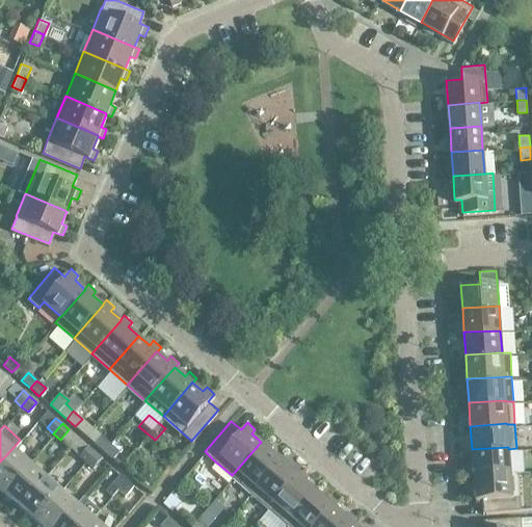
[(109,442),(100,433),(94,442),(103,449),(109,442)]
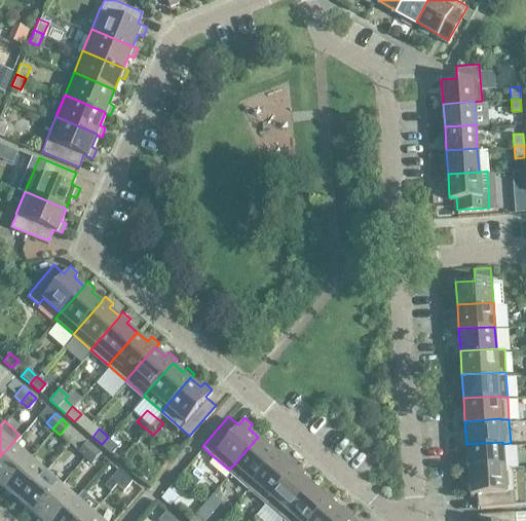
[(276,452),(266,444),(269,440),(262,433),(258,437),(229,470),(248,486),(276,452)]
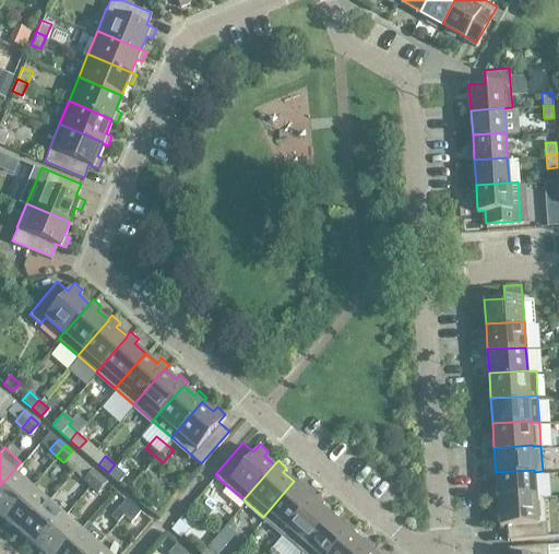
[(108,472),(117,481),(125,472),(115,464),(108,472)]
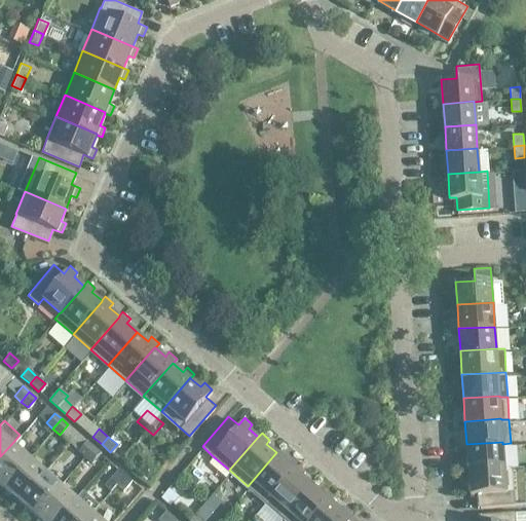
[(94,446),(86,440),(78,450),(84,455),(94,446)]
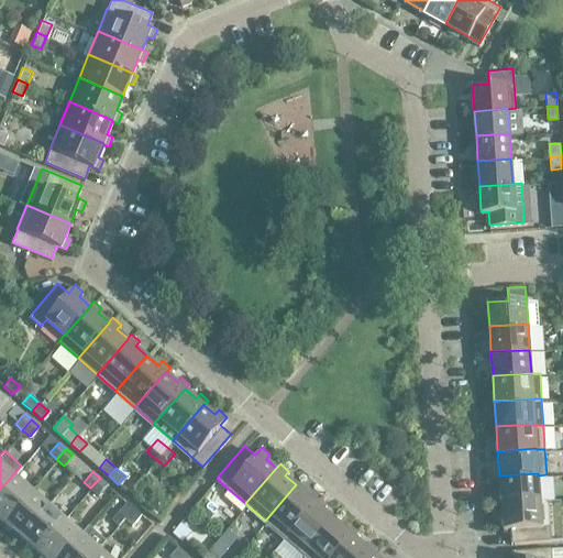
[(31,488),(14,473),(0,489),(0,516),(3,520),(31,488)]
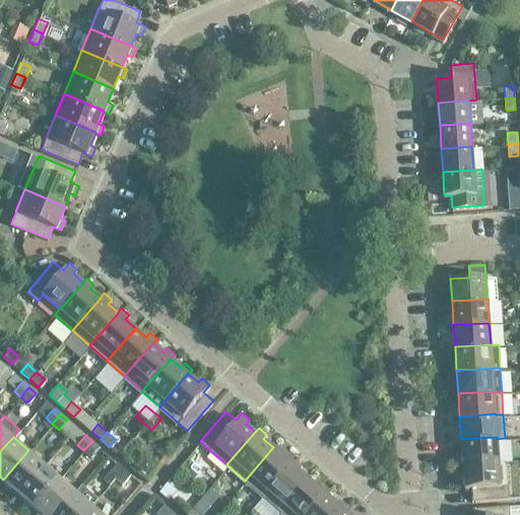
[(499,460),(497,439),(497,437),(461,439),(463,462),(499,460)]
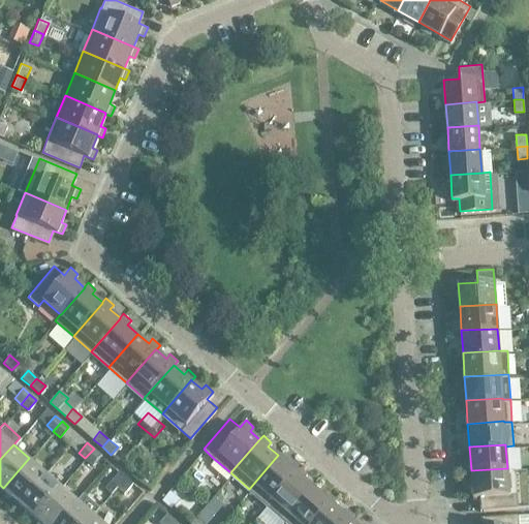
[(92,464),(100,454),(94,449),(85,458),(92,464)]
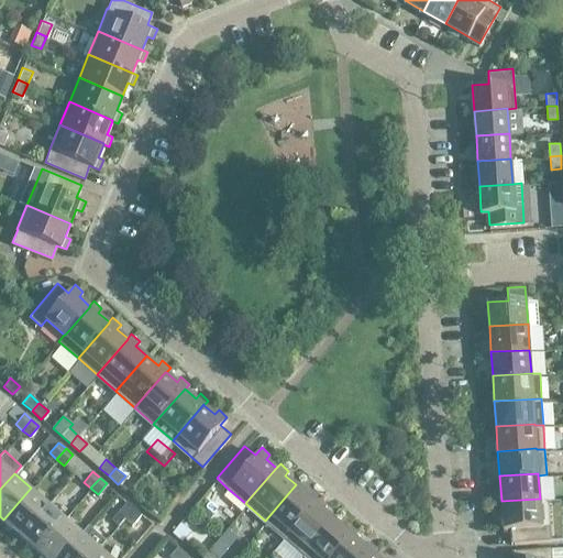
[(315,502),(315,501),(304,492),(308,488),(299,480),(296,484),(265,521),(284,537),(315,502)]
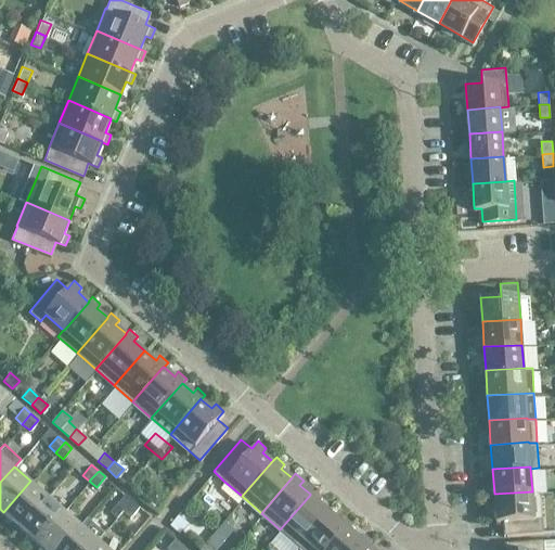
[(48,496),(30,481),(3,512),(21,526),(48,496)]
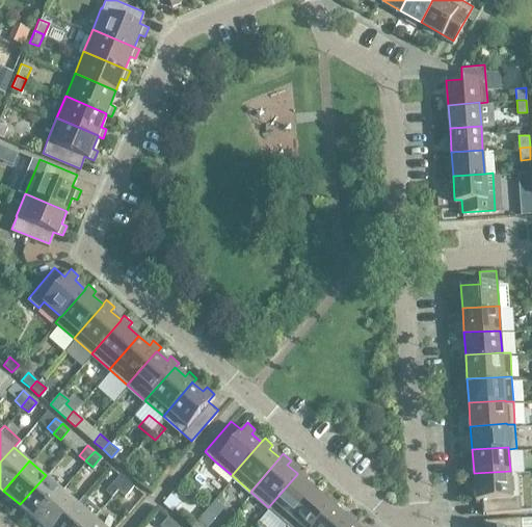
[(149,469),(141,476),(150,483),(156,475),(149,469)]
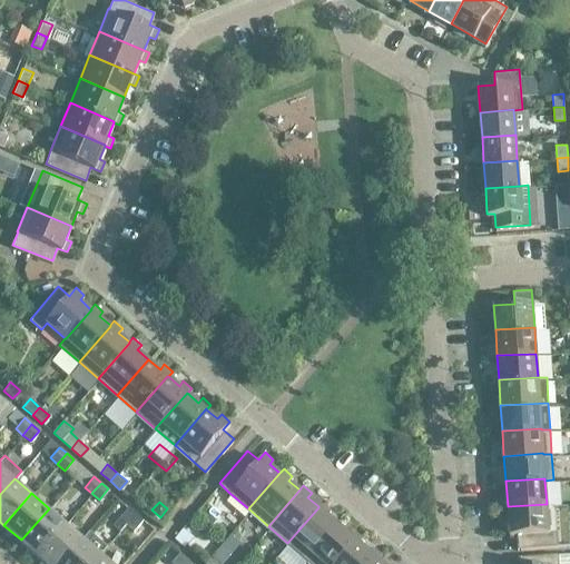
[(337,523),(326,514),(331,508),(322,502),(318,506),(318,507),(287,543),(306,560),(337,523)]
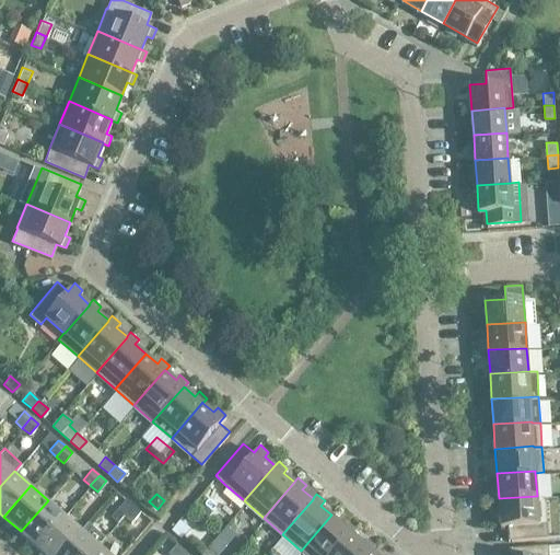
[(537,496),(499,498),(500,525),(508,525),(508,539),(548,535),(547,521),(545,497),(537,497),(537,496)]
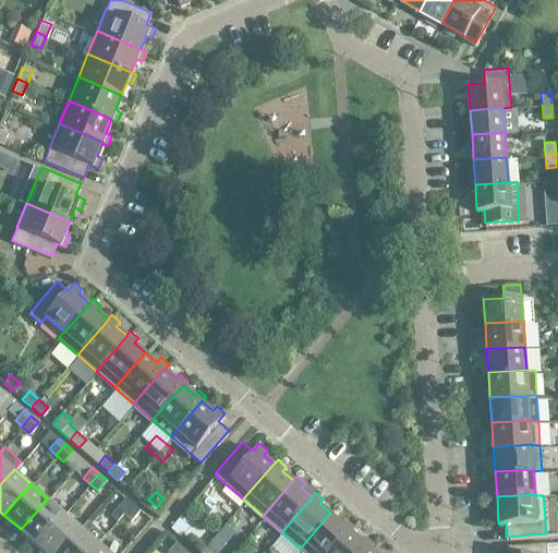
[(125,495),(110,513),(117,519),(123,512),(123,513),(133,502),(125,495)]
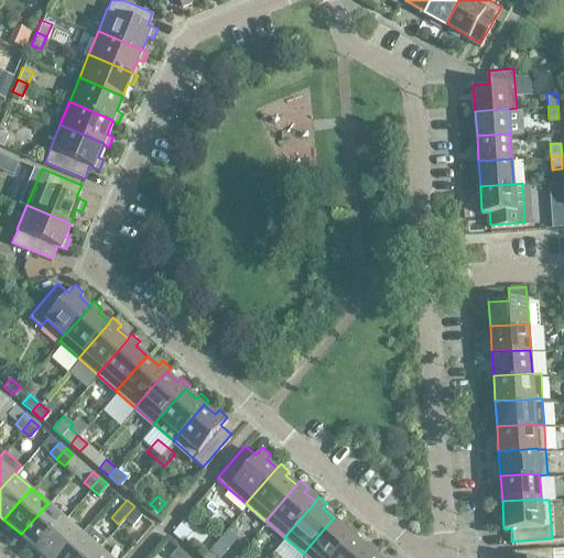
[(65,517),(49,503),(21,534),(38,549),(65,517)]
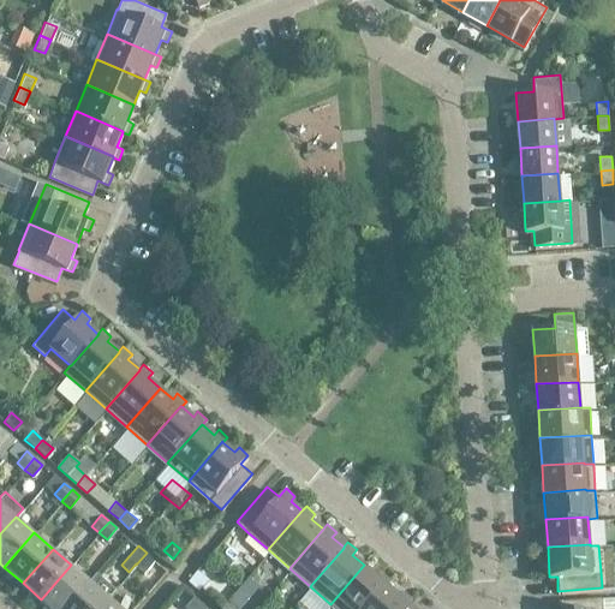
[(144,571),(154,560),(147,553),(136,565),(144,571)]
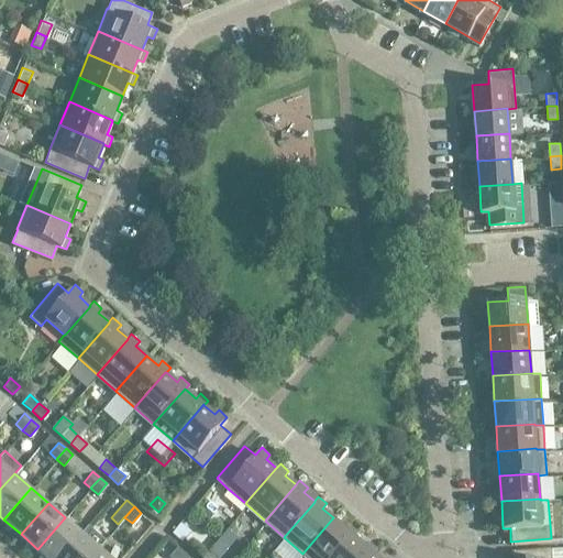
[(58,557),(81,532),(65,517),(37,549),(47,557),(58,557)]
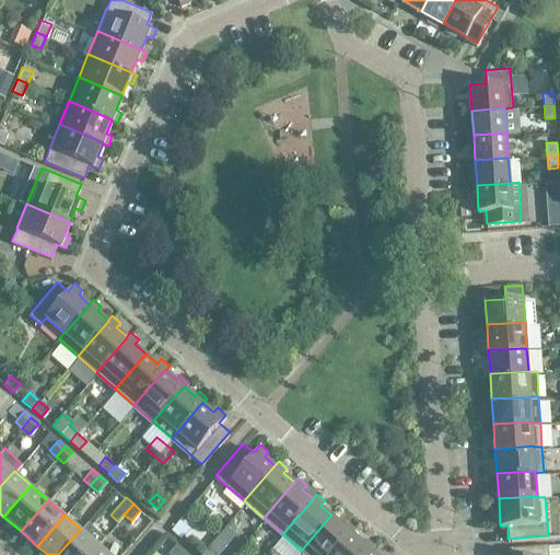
[(351,532),(356,528),(347,520),(343,525),(331,515),(301,551),(305,554),(329,554),(350,531),(351,532)]
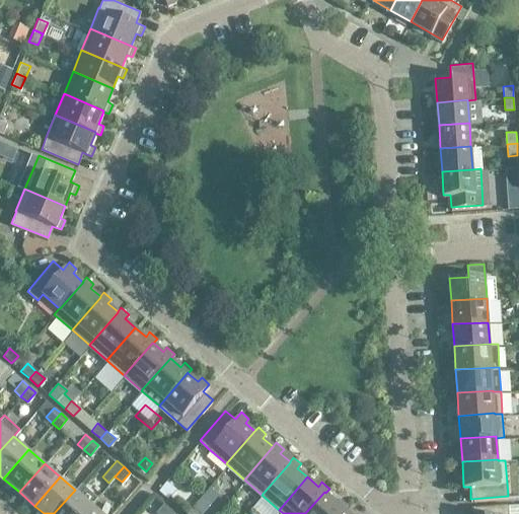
[(166,480),(159,489),(166,495),(167,496),(175,487),(166,480)]
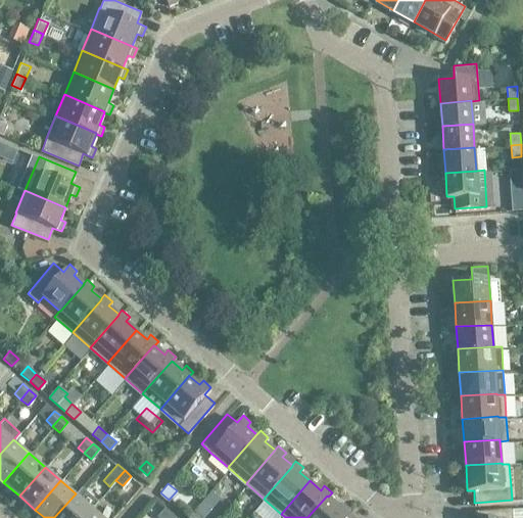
[(98,501),(82,486),(76,493),(54,517),(82,517),(92,508),(98,501)]
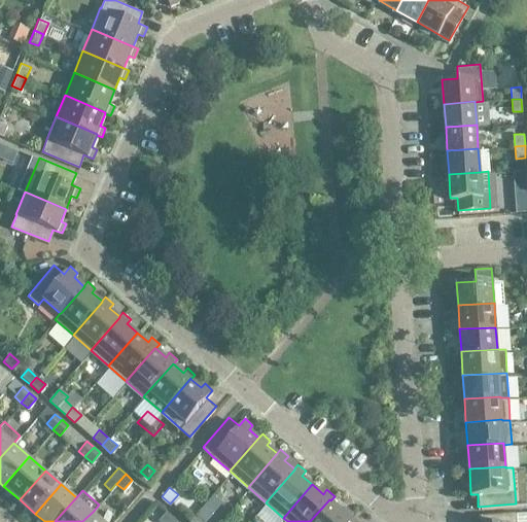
[(206,499),(199,509),(205,514),(213,506),(206,499)]
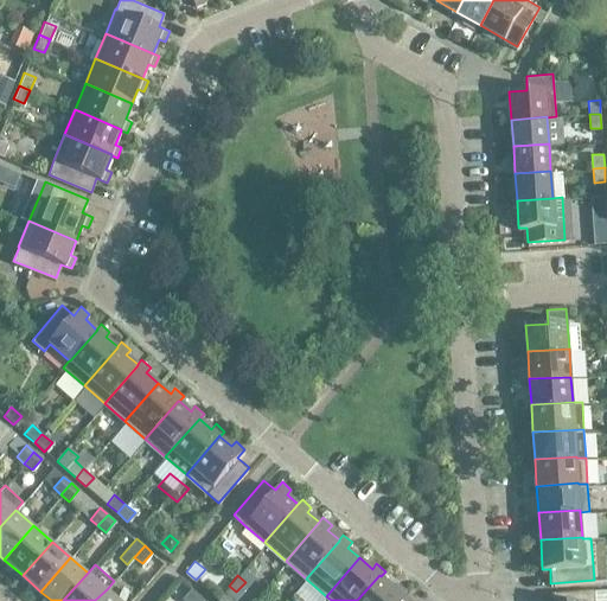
[(401,594),(406,589),(397,581),(393,587),(381,576),(379,575),(357,600),(393,600),(400,593),(401,594)]
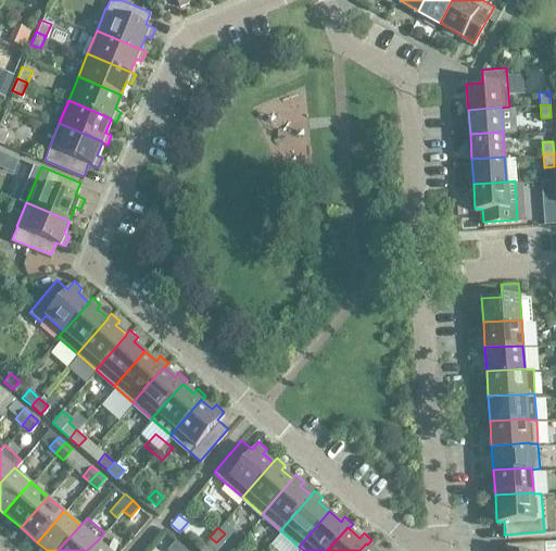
[(176,550),(182,543),(176,537),(167,548),(171,550),(176,550)]
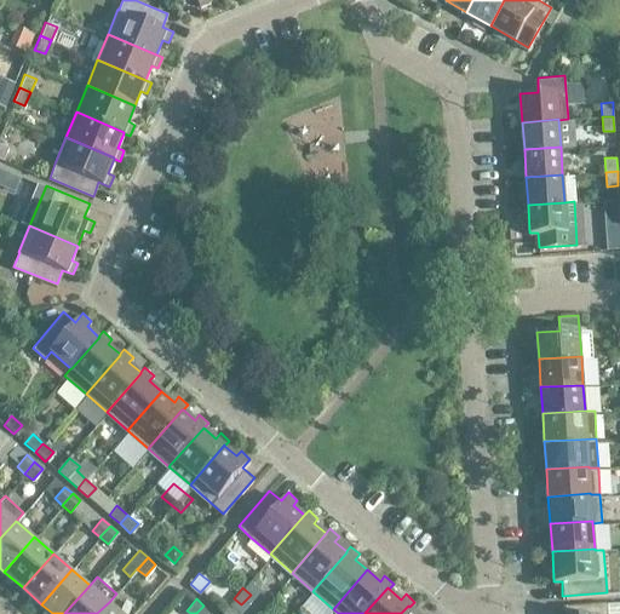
[(224,613),(235,613),(239,610),(229,601),(220,610),(224,613)]
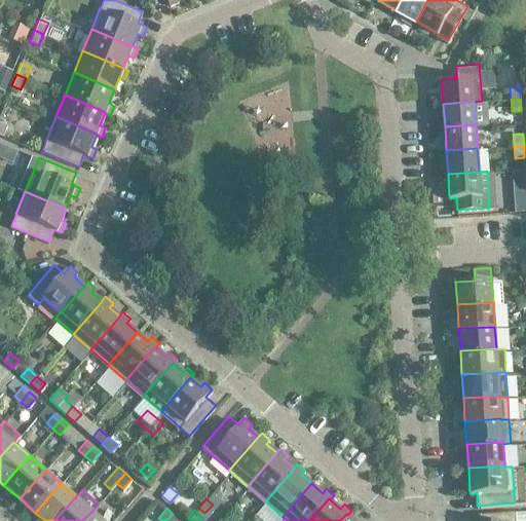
[(478,520),(516,520),(515,510),(478,513),(478,520)]
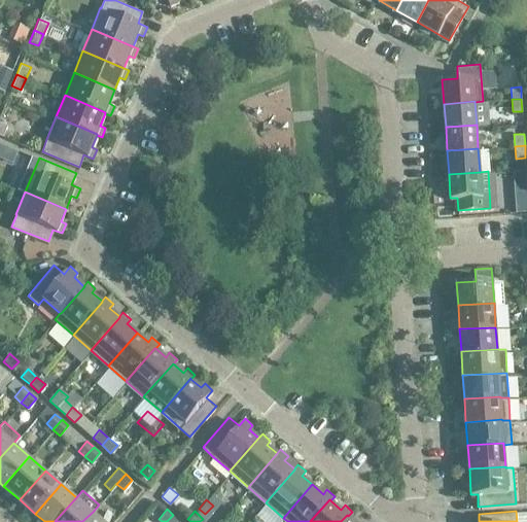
[(82,521),(104,521),(93,512),(82,521)]
